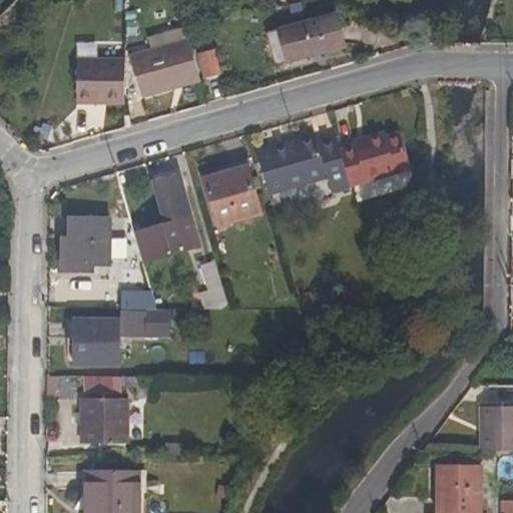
[(345,44),(335,14),(268,34),(275,63),(345,44)]
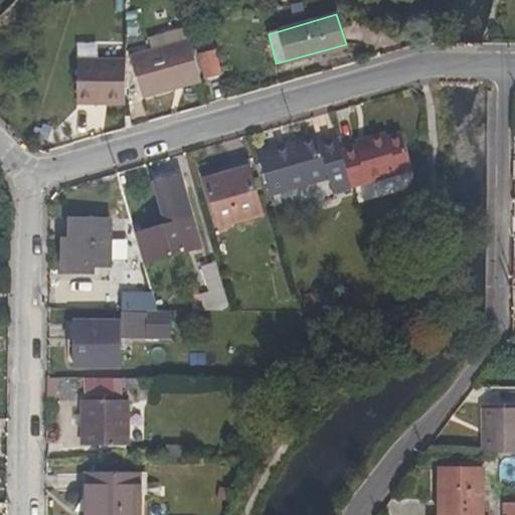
[(191,39),(132,55),(144,98),(176,88),(174,82),(202,75),(195,54),(191,39)]
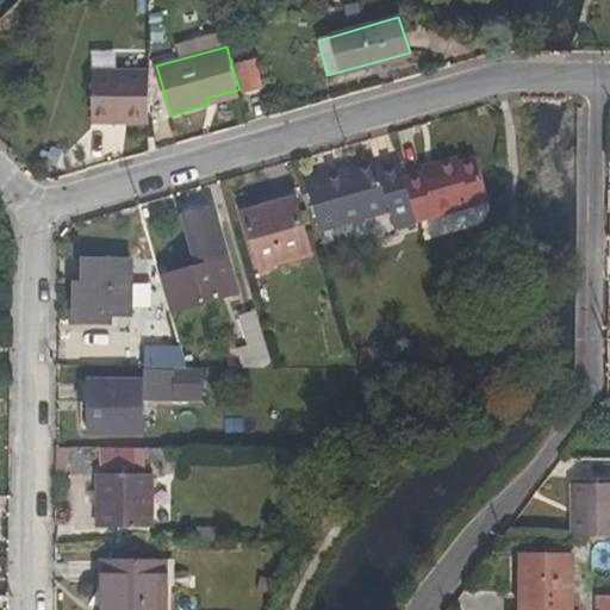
[(241,95),(263,89),(255,60),(231,64),(240,89),(241,95)]
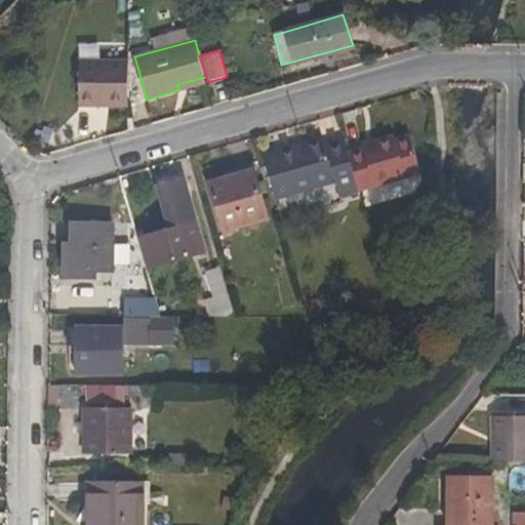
[(126,107),(126,61),(78,61),(78,107),(126,107)]
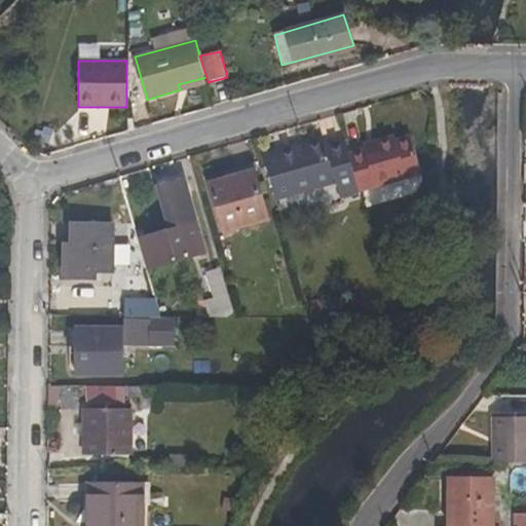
[(208,82),(207,77),(178,84),(180,89),(208,82)]
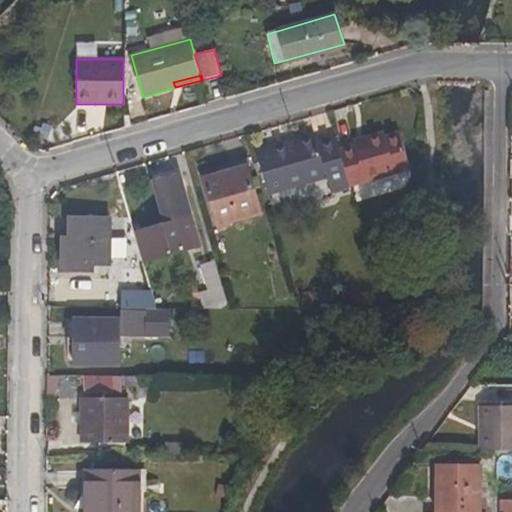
[(386,138),(384,133),(365,138),(367,142),(354,146),(340,150),(351,187),(394,175),(393,173),(411,168),(401,133),(386,138)]
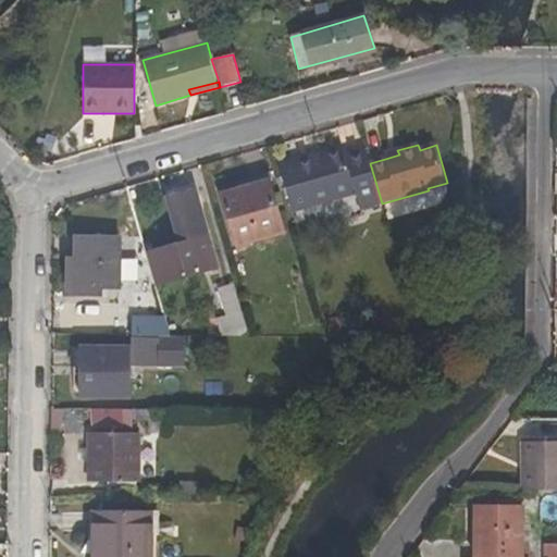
[(344,155),(343,147),(279,163),(293,211),(356,194),(360,209),(382,203),(370,163),(366,148),(344,155)]
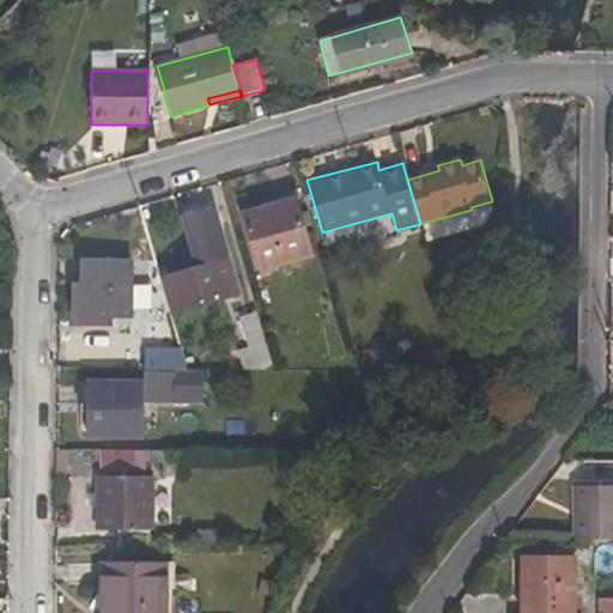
[(437,165),(422,169),(424,175),(439,170),(437,165)]
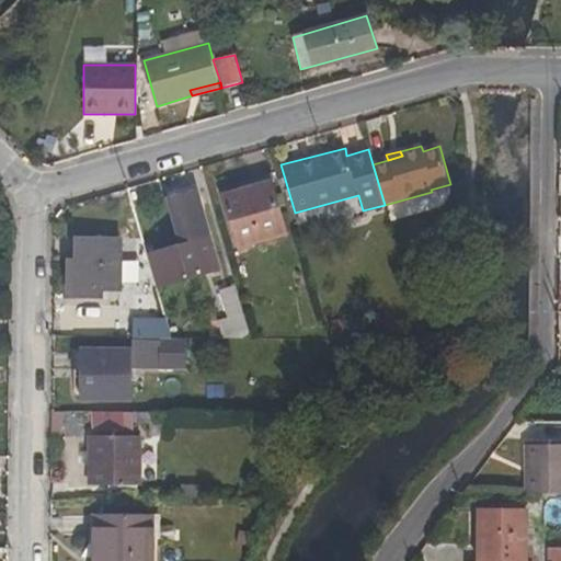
[(270,183),(239,192),(226,198),(239,245),(285,232),(270,183)]
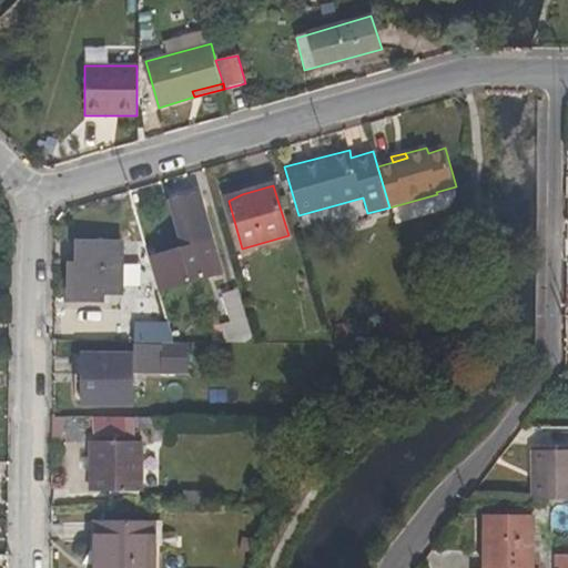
[(149,257),(159,294),(224,275),(201,192),(176,198),(190,245),(149,257)]
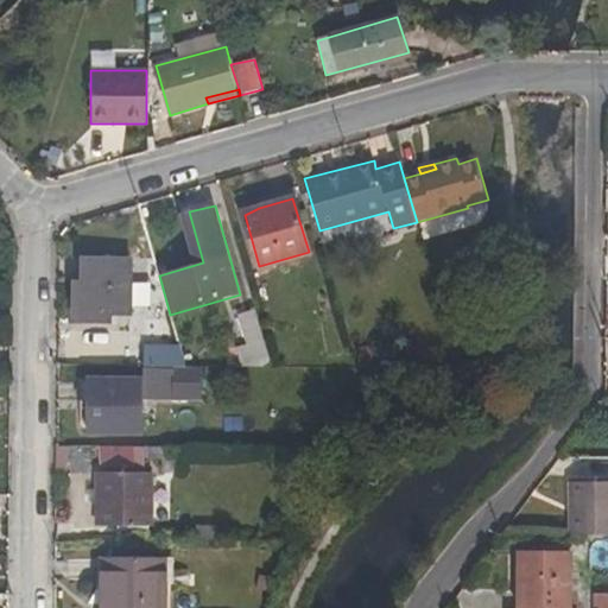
[(130,314),(130,258),(84,258),(83,322),(108,323),(109,312),(130,314)]
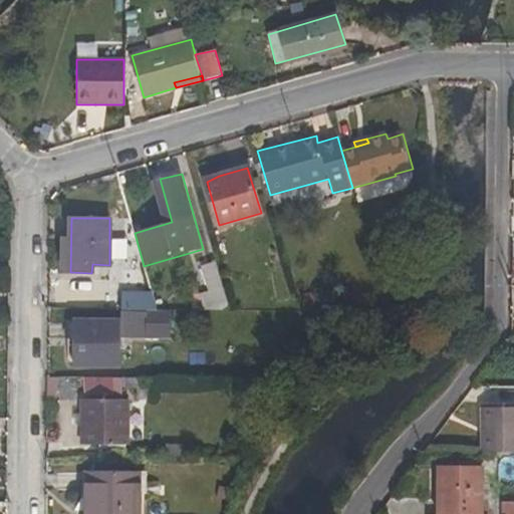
[(211,293),(203,295),(208,310),(231,310),(217,262),(203,266),(211,293)]
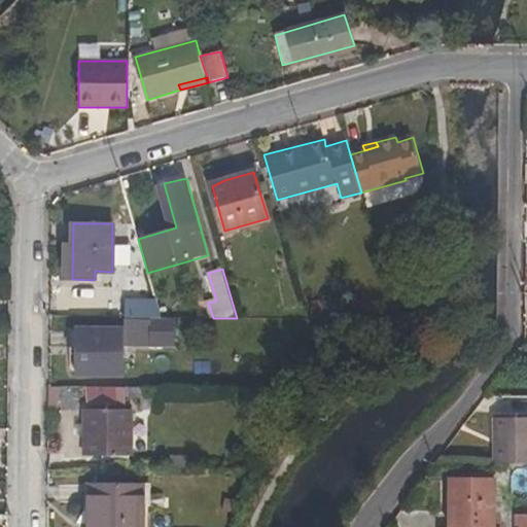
[(184,306),(162,306),(163,318),(184,318),(184,306)]
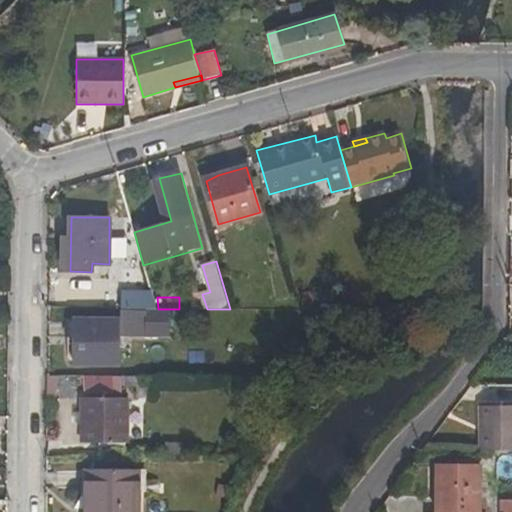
[(122,311),(122,326),(126,326),(126,335),(179,335),(179,311),(122,311)]
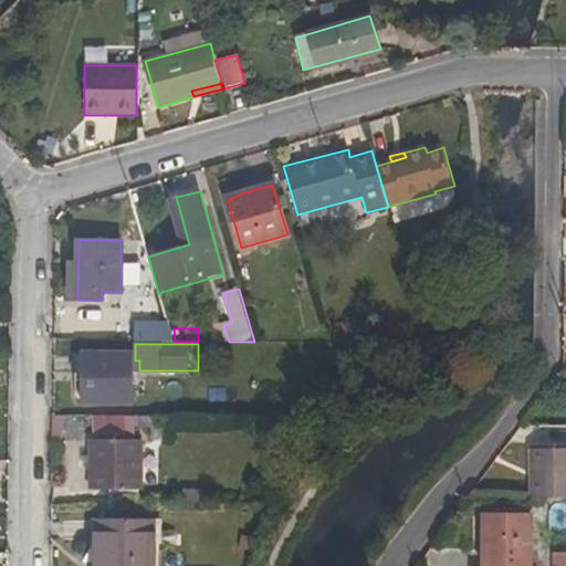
[(81,373),(81,402),(133,404),(133,353),(81,353),(81,373)]
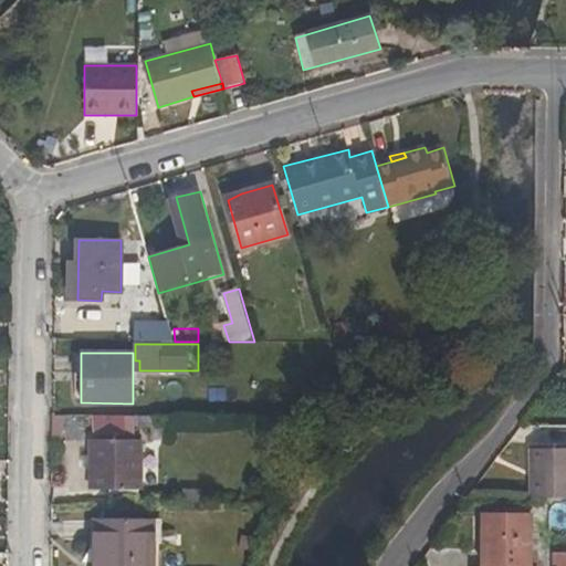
[(93,435),(105,436),(105,416),(93,416),(93,435)]
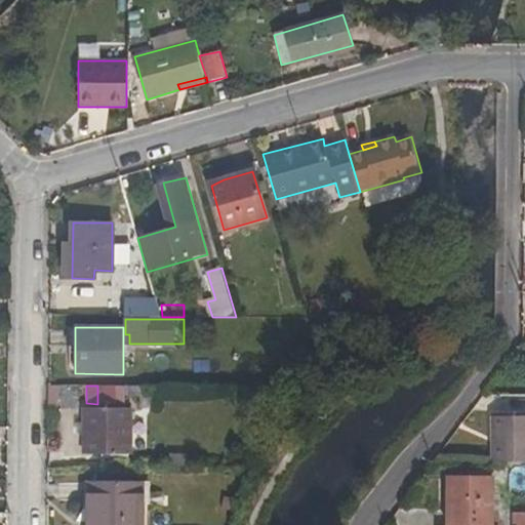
[(121,386),(97,386),(97,404),(116,404),(116,397),(121,397),(121,386)]
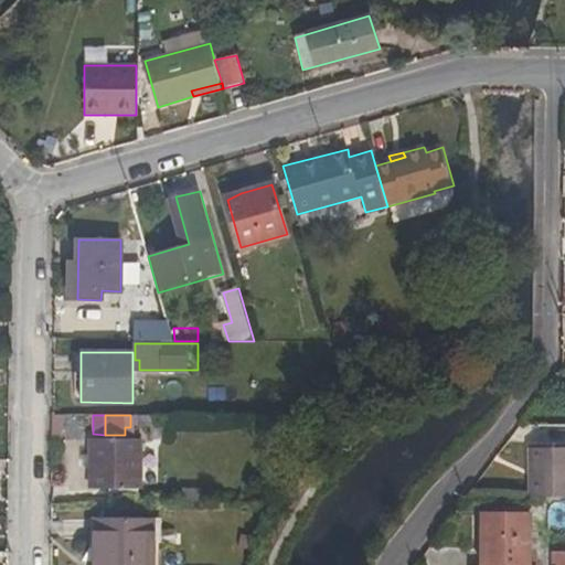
[(130,427),(150,427),(150,439),(166,439),(166,416),(130,415),(130,427)]
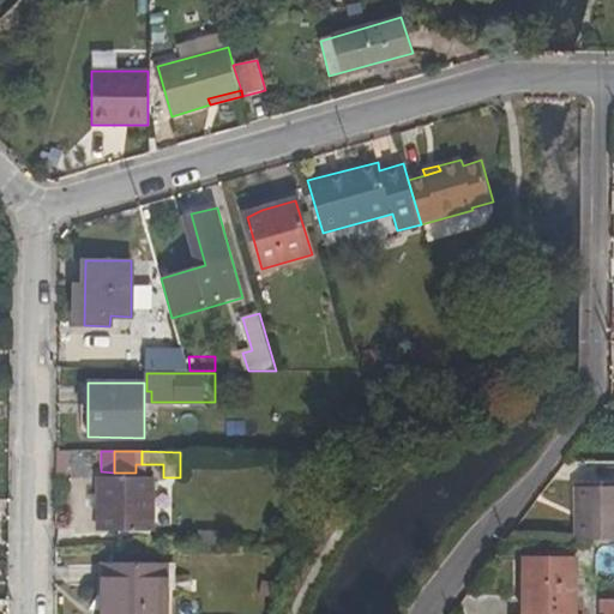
[(101,498),(100,530),(114,530),(114,476),(96,476),(95,498),(101,498)]
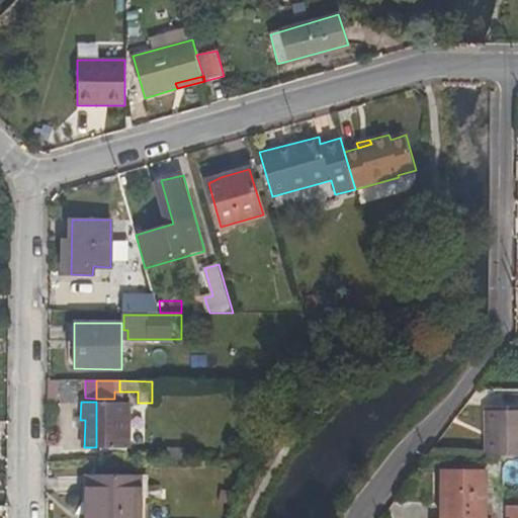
[(96,402),(96,447),(118,448),(118,403),(96,402)]
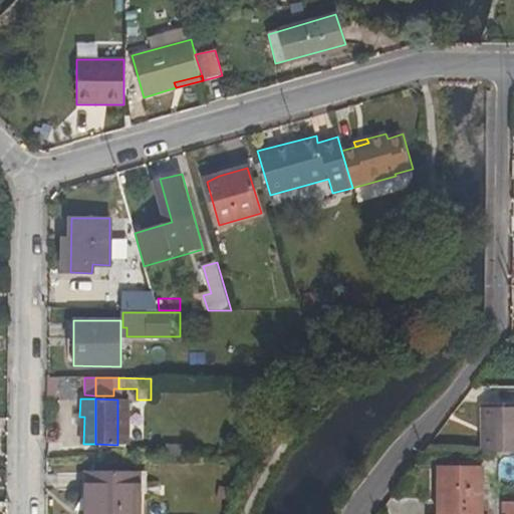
[(130,445),(130,400),(117,400),(117,445),(130,445)]
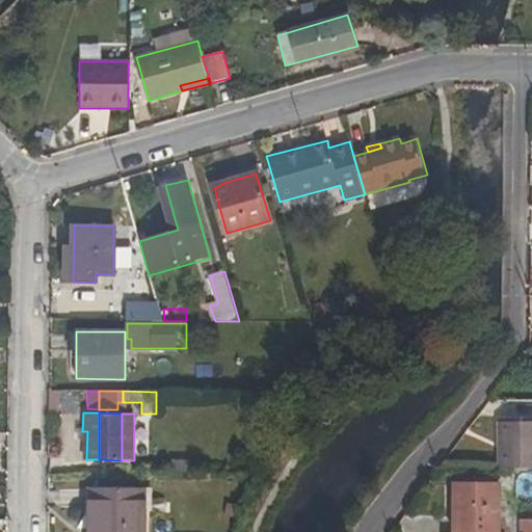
[(531,421),(498,422),(498,468),(531,468),(531,421)]
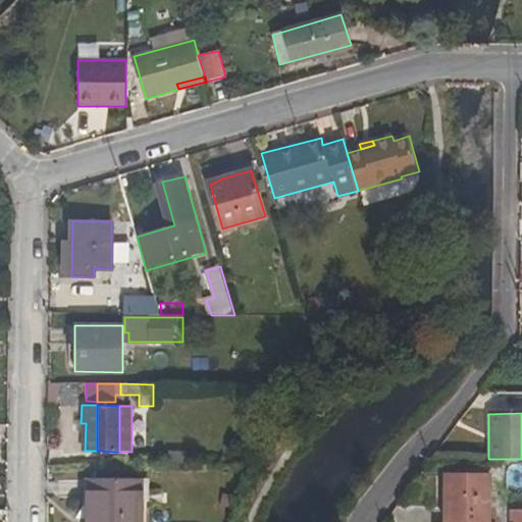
[(489,521),(490,474),(445,474),(444,521),(489,521)]
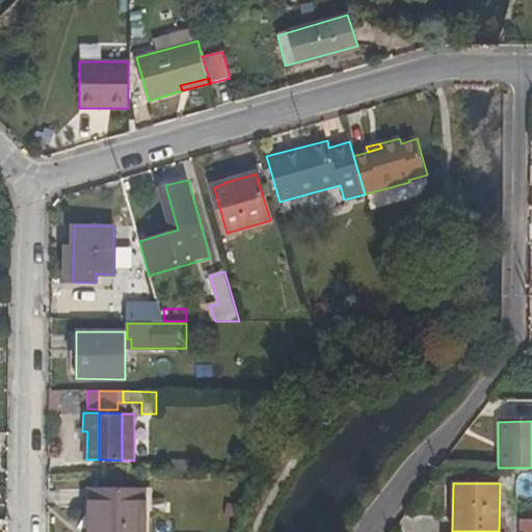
[(145,531),(145,488),(95,487),(94,531),(145,531)]
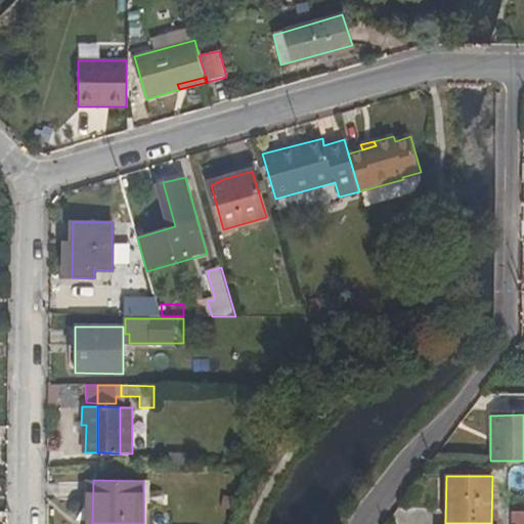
[(523,523),(523,512),(512,513),(511,523),(523,523)]
